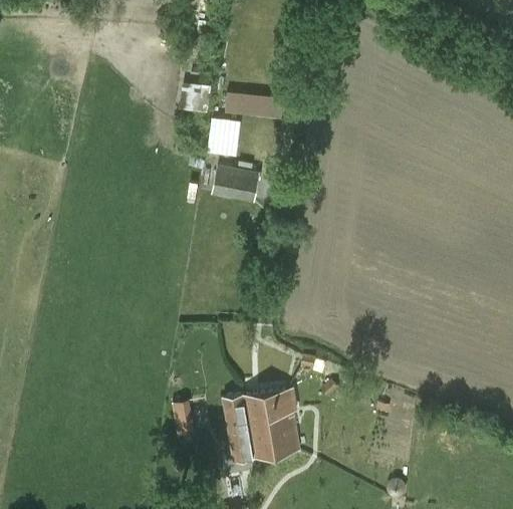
[(186,81),(180,108),(208,114),(214,88),(186,81)]
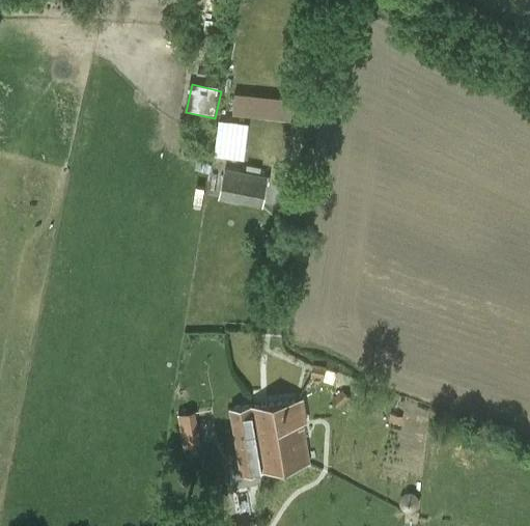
[(236,94),(233,115),(289,123),(293,103),(236,94)]
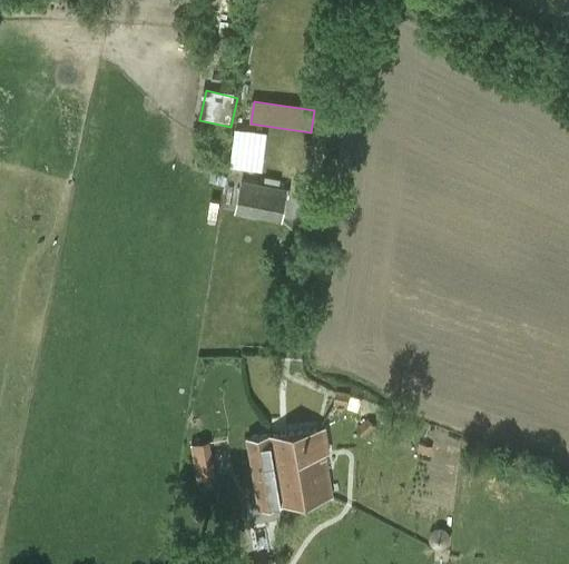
[(264,172),(264,160),(251,160),(252,132),(238,132),(237,171),(264,172)]
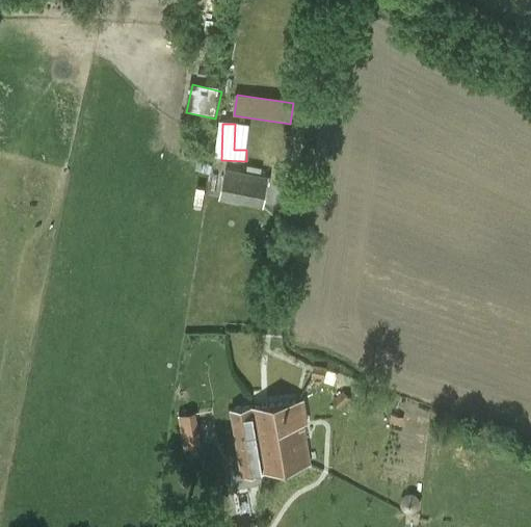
[(226,174),(218,204),(262,211),(267,183),(226,174)]
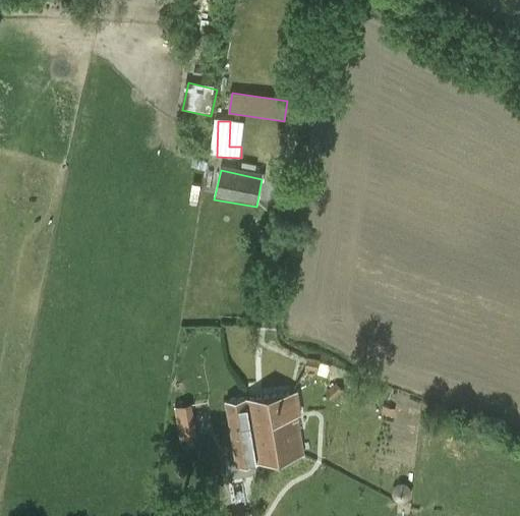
[(295,396),(245,403),(255,466),(301,459),(296,422),(298,420),(295,396)]
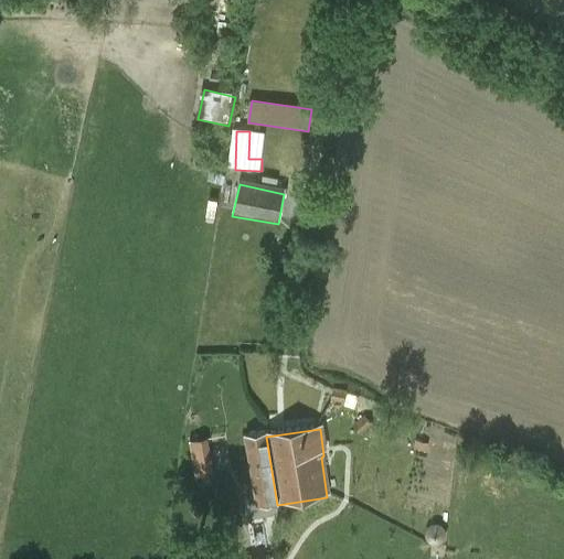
[(277,505),(266,437),(244,439),(255,508),(277,505)]
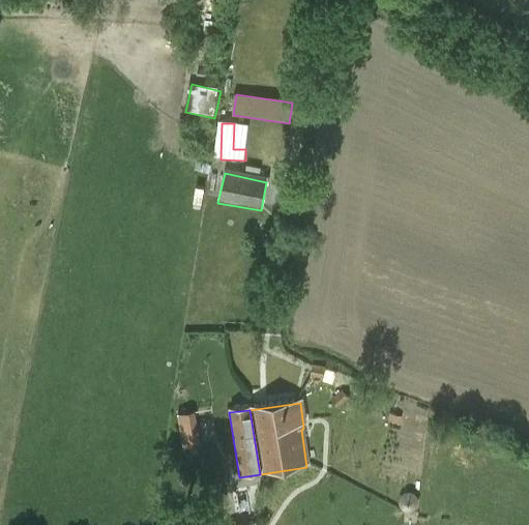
[(183,445),(206,444),(205,415),(181,416),(183,445)]
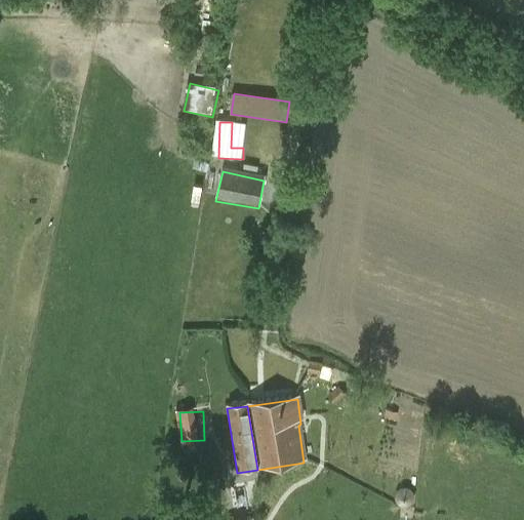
All buildings are outlined.
